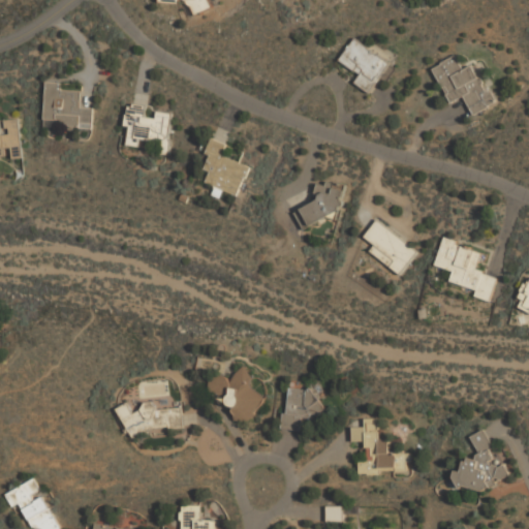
[(213,6),(210,0),(162,0),(164,3),(172,0),(188,0),(194,14),(213,6)]
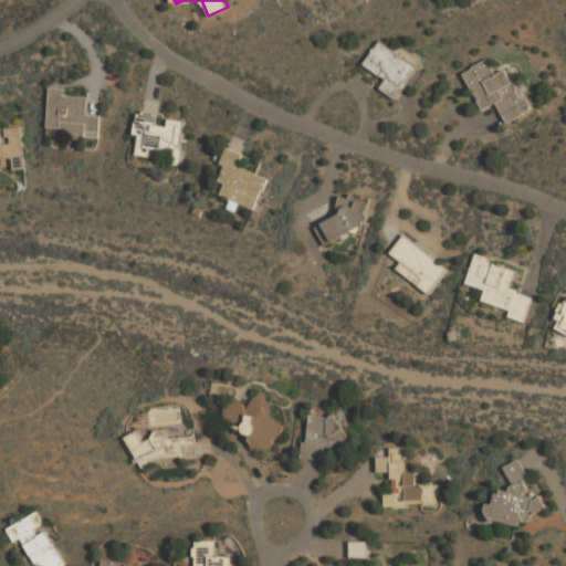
[(379,87),(397,98),(418,65),(378,40),(364,63),(386,77),(379,87)]
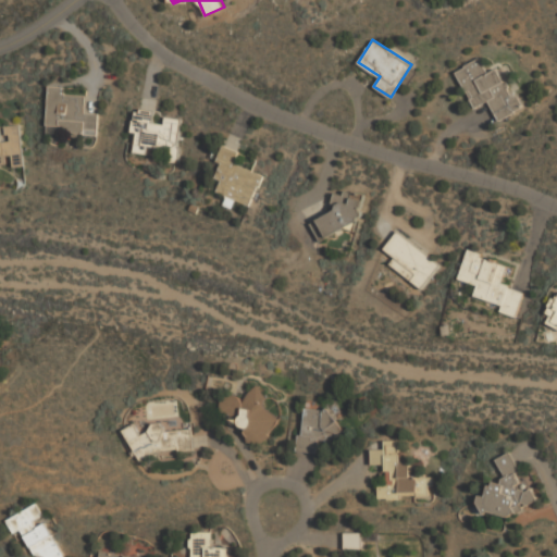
[(456,70),(475,108),(489,101),(498,121),(522,109),(499,66),(489,72),(480,58),(456,70)]
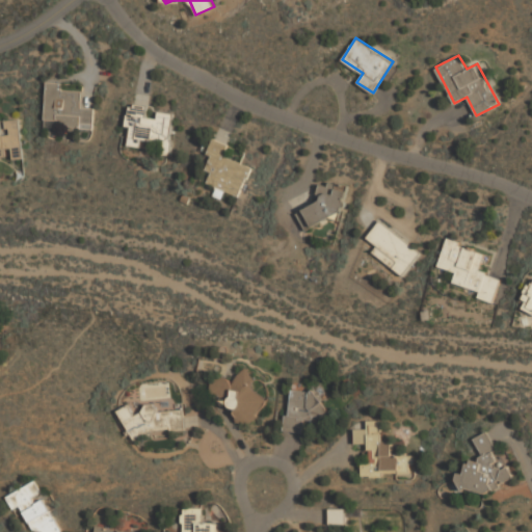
[(62,89),(63,82),(47,81),(45,124),(92,127),(94,107),(81,107),(82,90),(62,89)]
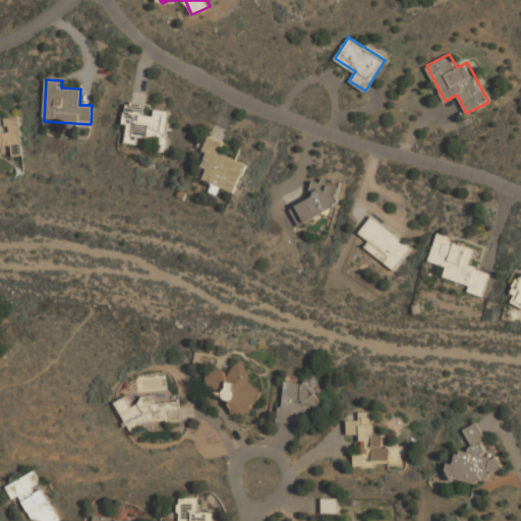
[(170,109),(153,108),(152,113),(143,113),(145,103),(127,101),(124,140),(139,141),(139,136),(160,137),(159,145),(167,146),(170,109)]
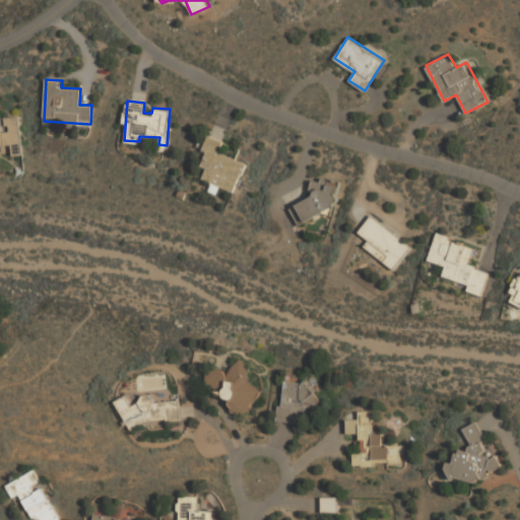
[(0,143),(21,142),(18,115),(0,116),(0,143)]
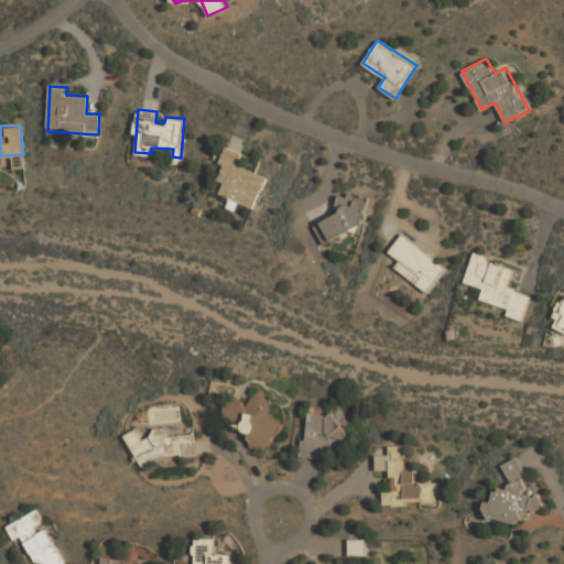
[(238,165),(242,153),(227,148),(210,191),(255,207),(267,176),(238,165)]
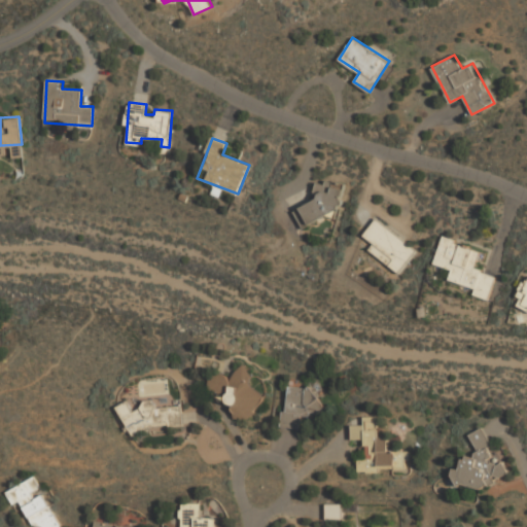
[(314,189),(318,199),(293,210),(302,227),(338,210),(337,206),(347,201),(337,179),(314,189)]
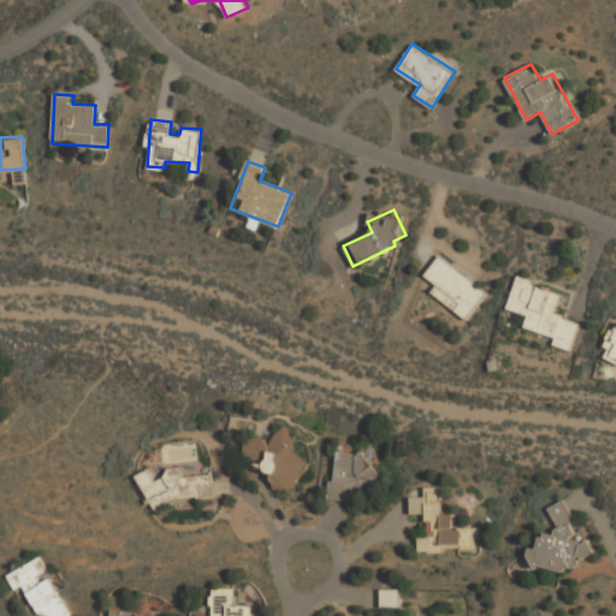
[(430,290),(467,319),(489,290),(440,253),(425,273),(436,283),(430,290)]
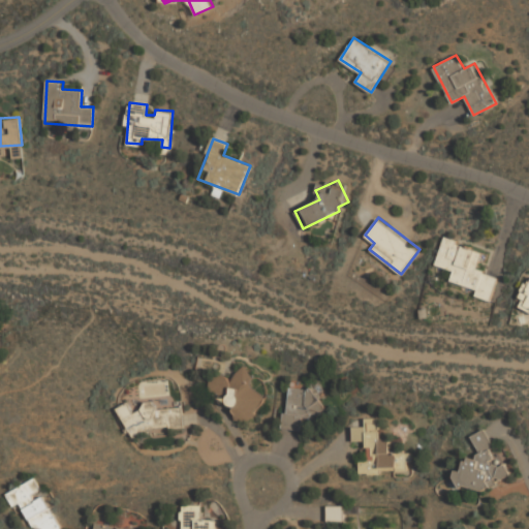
[(498,276),(477,270),(484,249),(444,237),(435,265),(453,271),(450,276),(477,284),(474,296),(491,301),(498,276)]
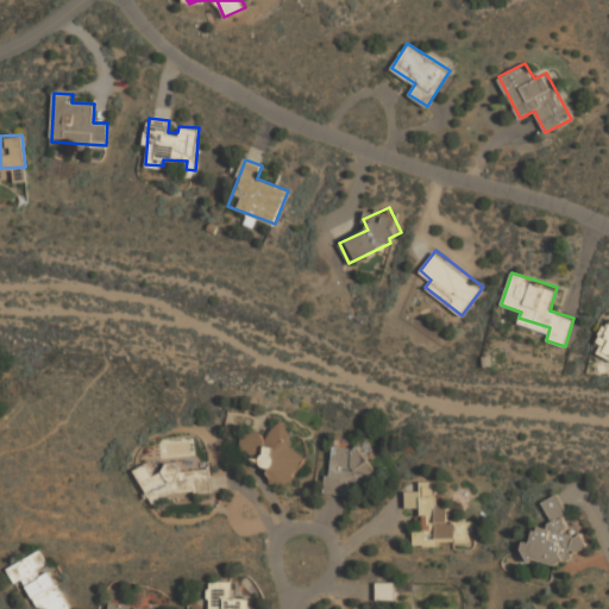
[(306,459),(287,445),(294,434),(278,422),(265,440),(250,429),(238,445),(253,457),(250,462),(281,484),(282,482),(287,485),(306,459)]
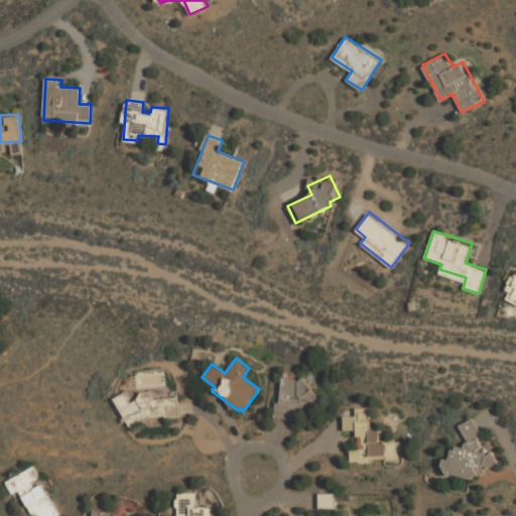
[(279,404),(275,403),(274,418),(294,420),(294,408),(311,409),(312,381),(281,378),(279,404)]
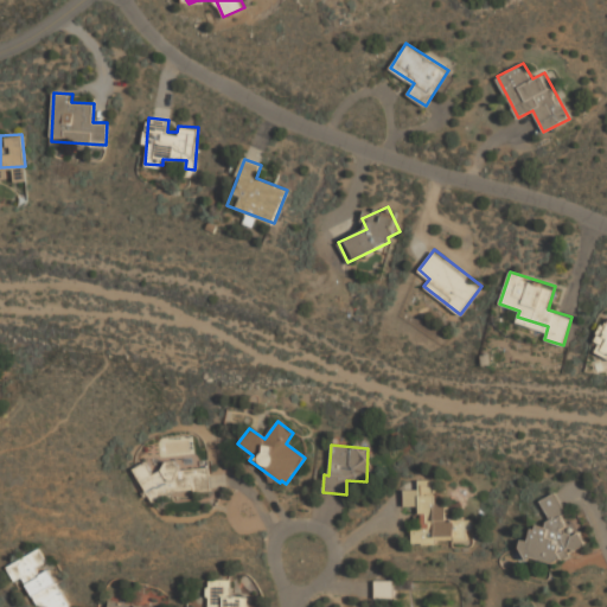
[(208,468),(180,471),(176,461),(163,462),(164,470),(152,474),(147,462),(134,468),(149,502),(172,492),(210,489),(208,468)]
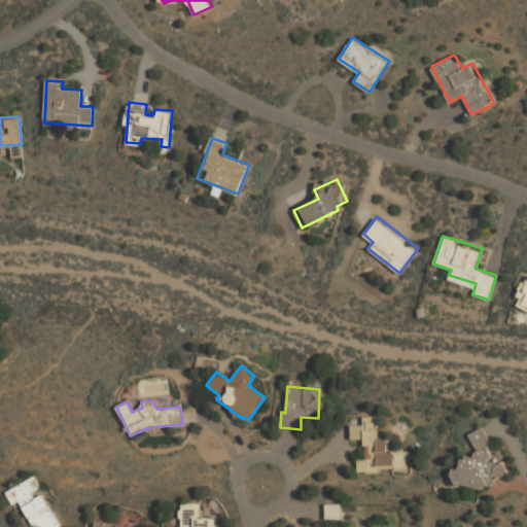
[(387,452),(387,437),(378,437),(378,417),(363,417),(363,425),(351,425),(351,441),(364,441),(364,460),(357,460),(357,470),(405,470),(405,461),(410,461),(410,452),(387,452)]
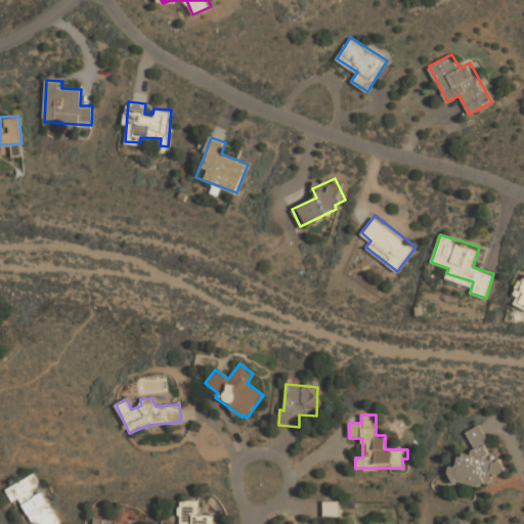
[(466,433),(474,450),(456,460),(459,464),(446,470),(457,492),(506,470),(499,459),(495,461),(479,426),(466,433)]
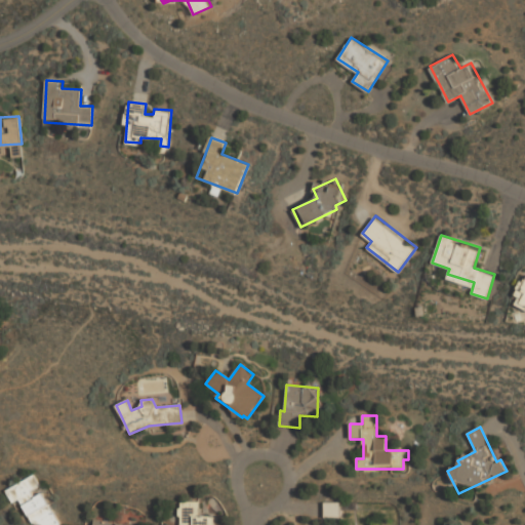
[(58,524),(43,492),(34,496),(31,490),(40,486),(34,475),(5,490),(12,503),(19,500),(32,524),(39,524),(42,524),(58,524)]
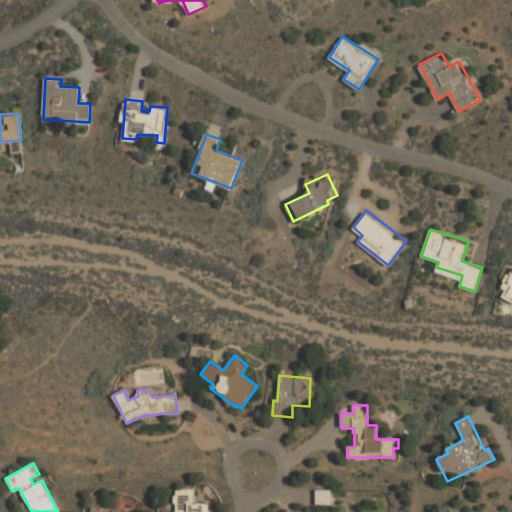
[(208,511),(209,504),(193,503),(194,489),(175,489),(174,511),(208,511)]
